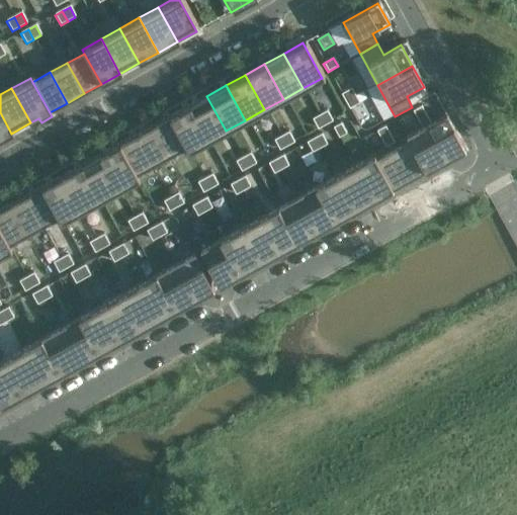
[(351,90),(340,95),(345,102),(355,97),(351,90)]
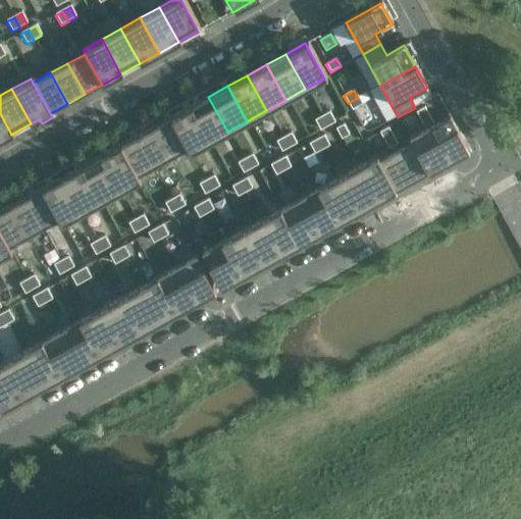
[(208,143),(227,132),(208,97),(189,107),(208,143)]
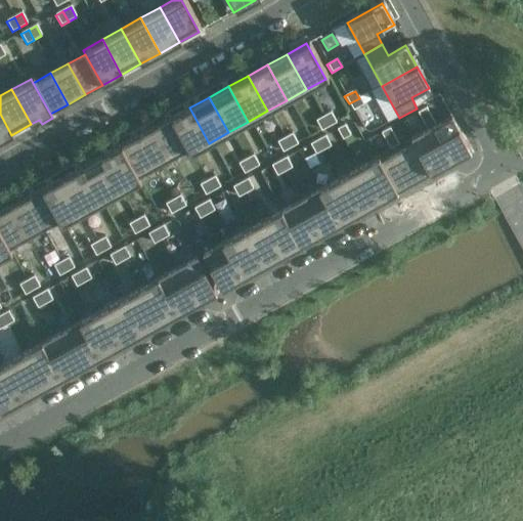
[(359,98),(349,103),(353,112),(363,105),(359,98)]
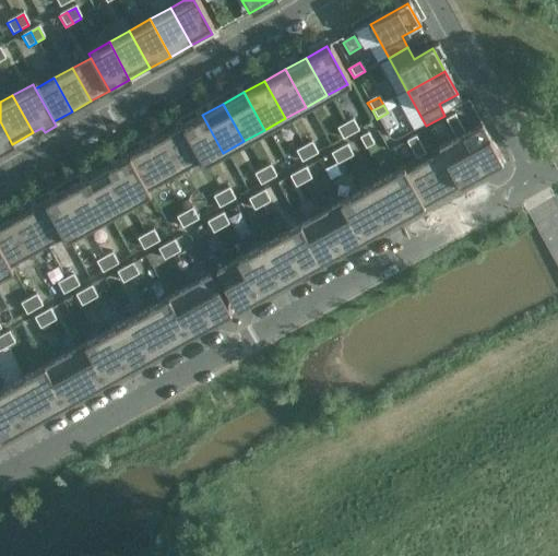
[(203,164),(223,153),(202,115),(182,127),(200,160),(203,164)]
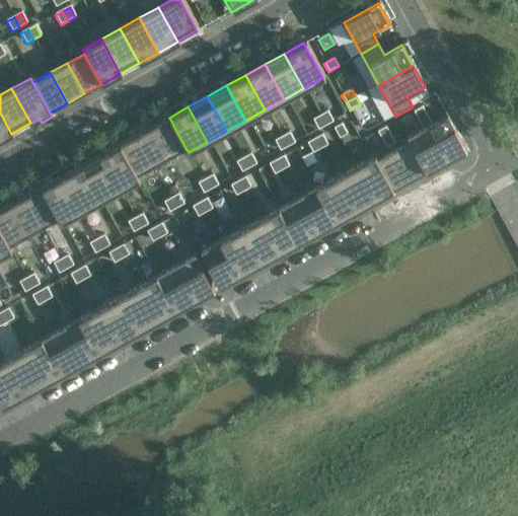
[(413,113),(417,121),(426,116),(422,107),(413,113)]
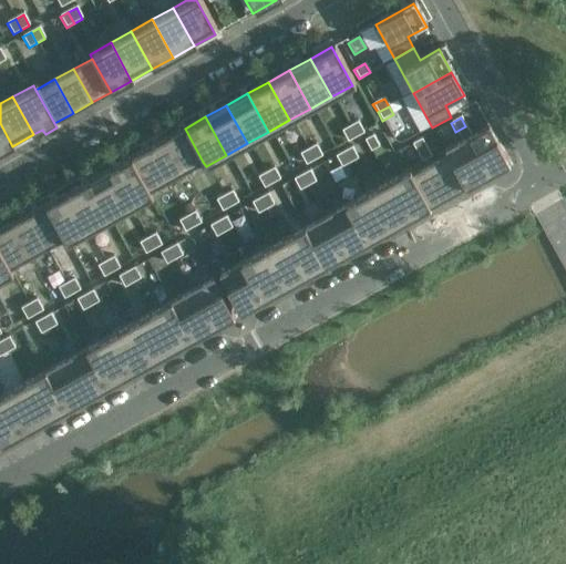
[(0,152),(12,146),(0,123),(0,152)]
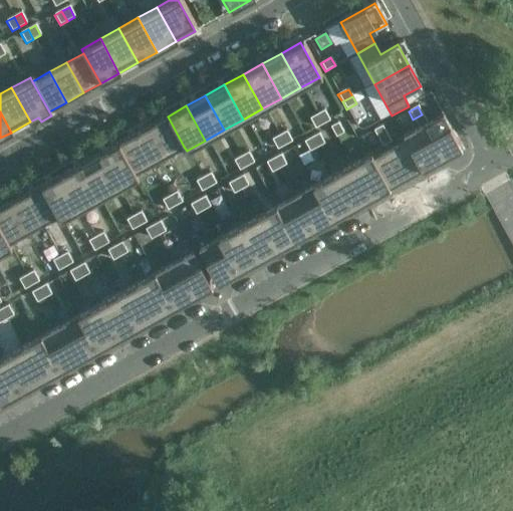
[(323,111),(316,115),(322,125),(329,121),(323,111)]
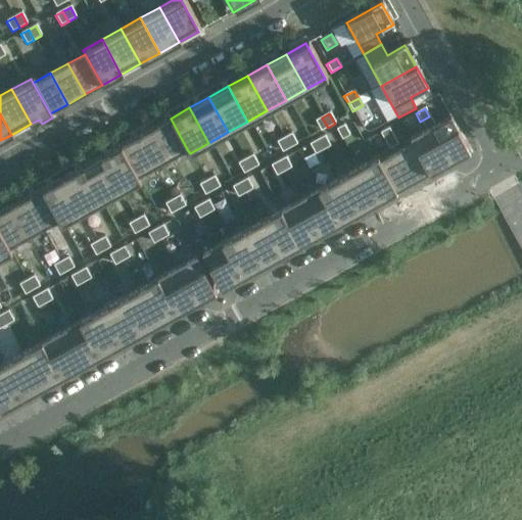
[(448,161),(468,151),(448,115),(433,125),(429,127),(448,161)]
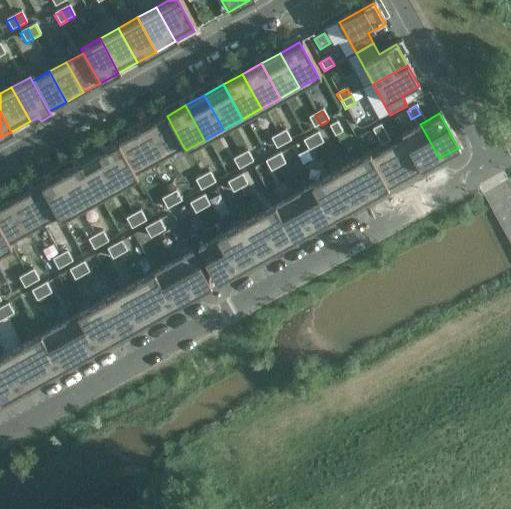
[(411,119),(416,126),(420,124),(424,122),(420,114),(411,119)]
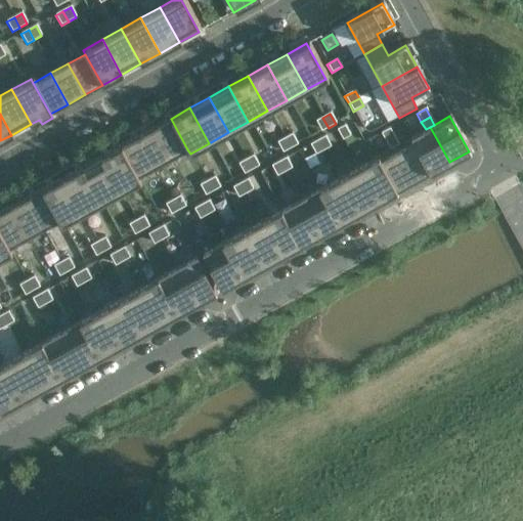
[(322,118),(315,122),(321,132),(329,128),(322,118)]
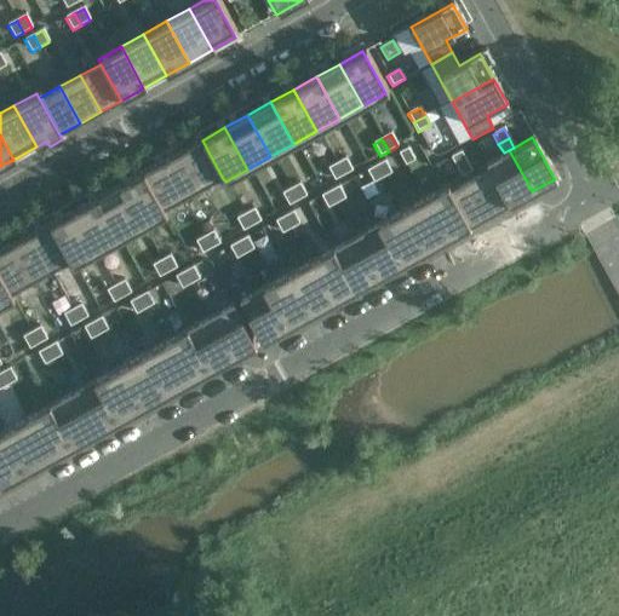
[(202,188),(222,177),(202,140),(182,151),(202,188)]
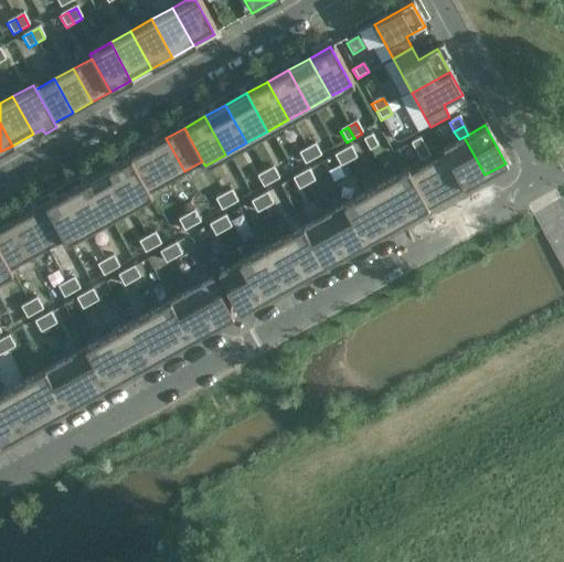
[(371,136),(363,140),(369,151),(378,147),(371,136)]
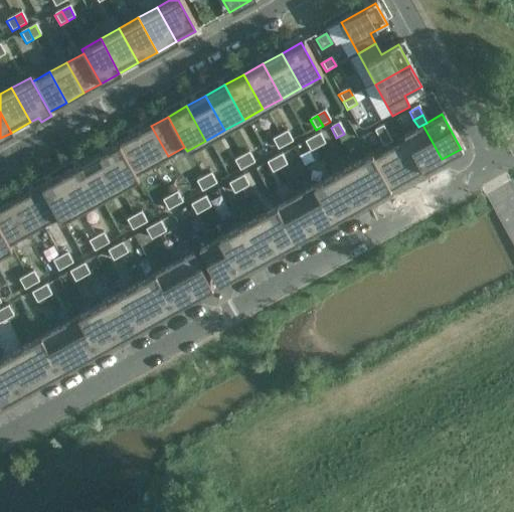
[(422,170),(442,159),(422,125),(418,127),(403,135),(405,139),(422,170)]
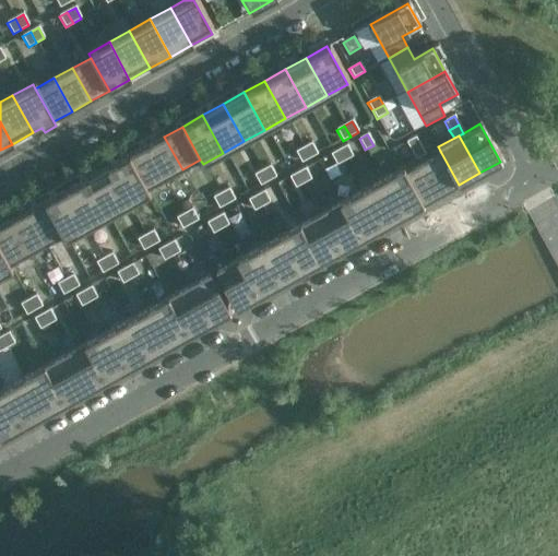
[(164,180),(182,169),(164,137),(145,148),(164,180)]
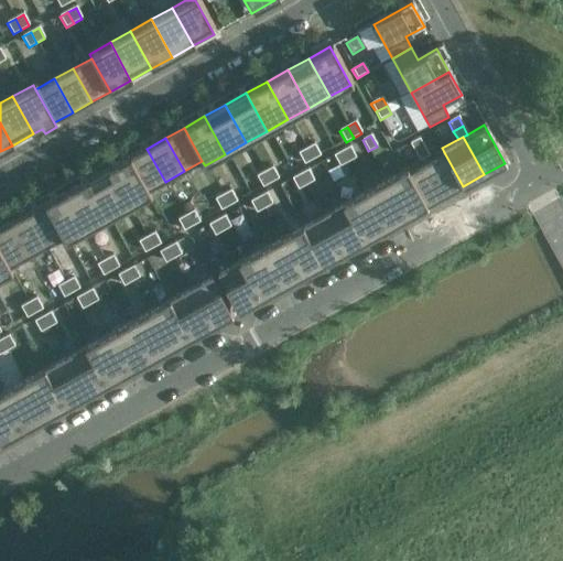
[(424,150),(418,139),(410,143),(417,154),(424,150)]
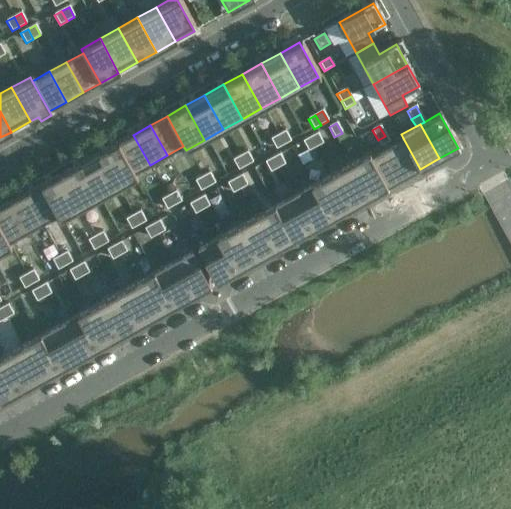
[(285,132),(278,136),(283,146),(290,142),(285,132)]
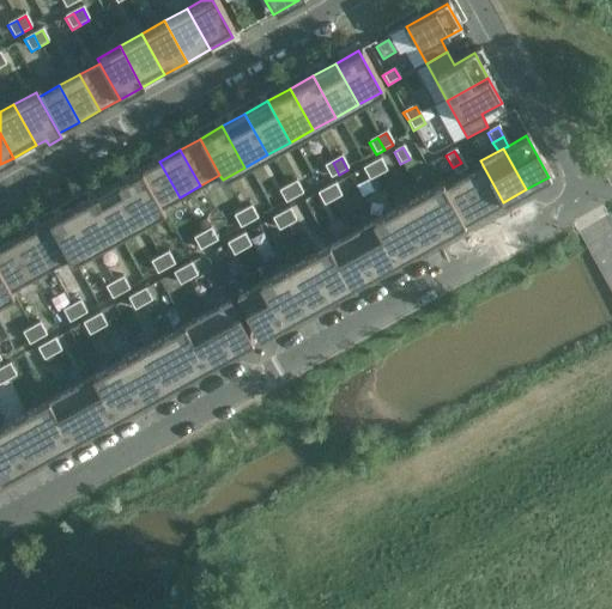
[(380,160),(371,165),(377,177),(387,172),(380,160)]
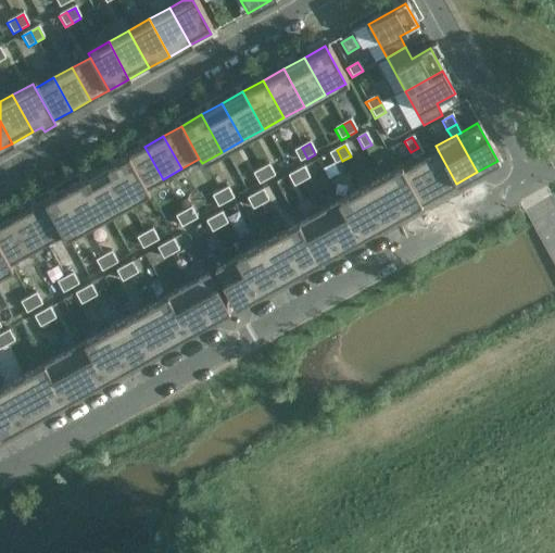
[(144,189),(163,179),(144,147),(126,156),(144,189)]
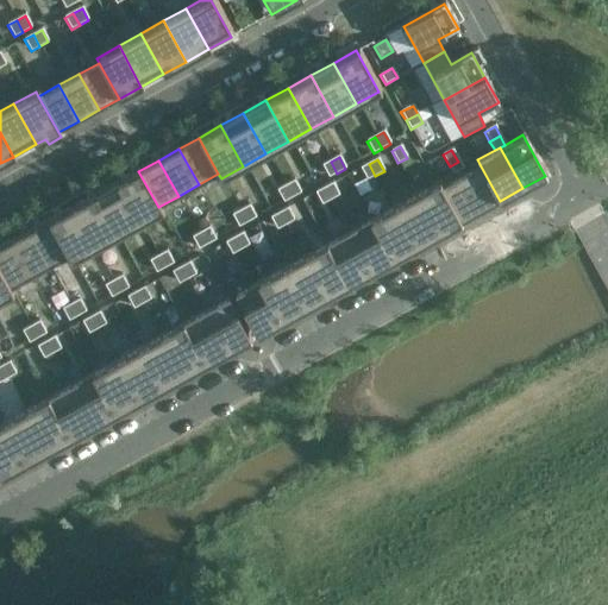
[(331,162),(321,166),(328,178),(337,174),(331,162)]
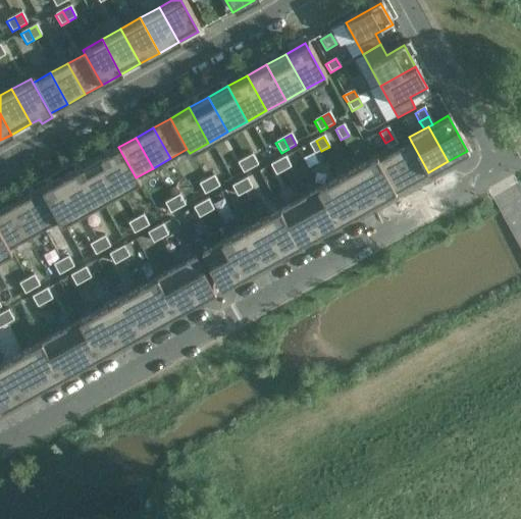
[(395,151),(398,149),(393,139),(385,143),(391,153),(395,151)]
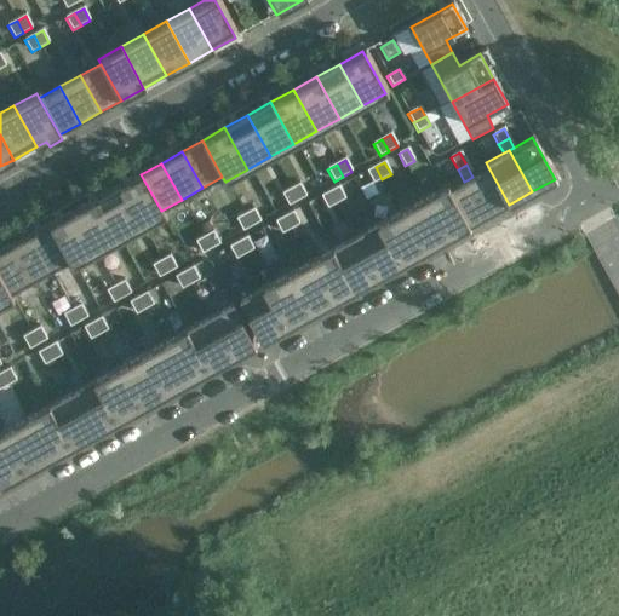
[(376,167),(367,172),(373,184),(382,179),(376,167)]
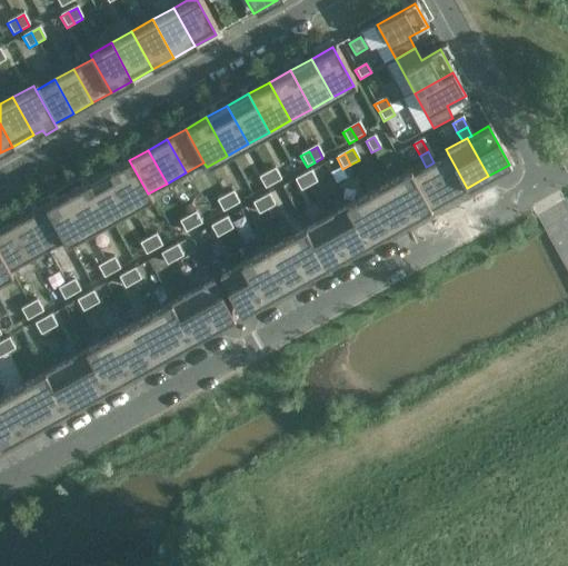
[(448,198),(467,188),(448,154),(434,162),(430,165),(448,198)]
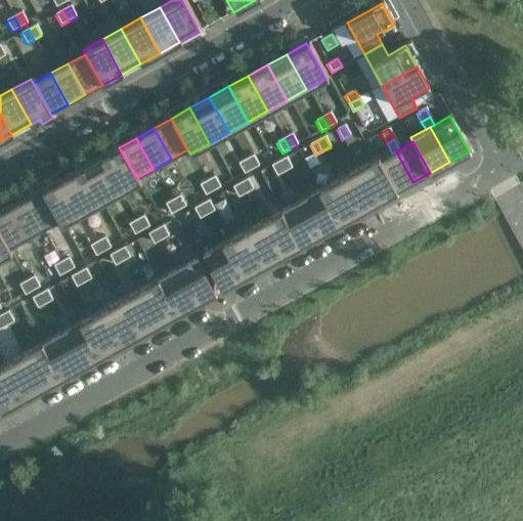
[(119,193),(138,182),(136,178),(119,147),(99,159),(119,193)]
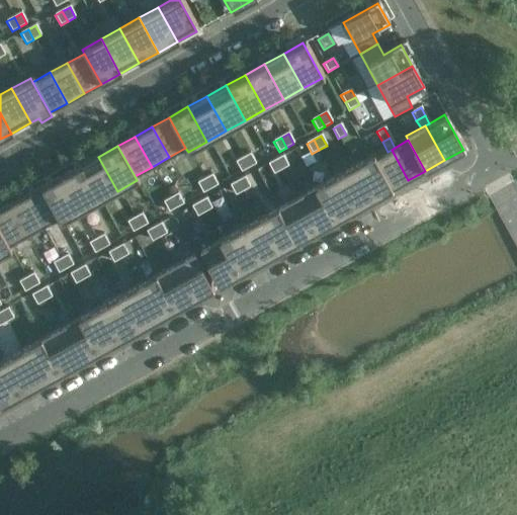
[(392,189),(408,180),(392,150),(388,152),(374,159),(392,189)]
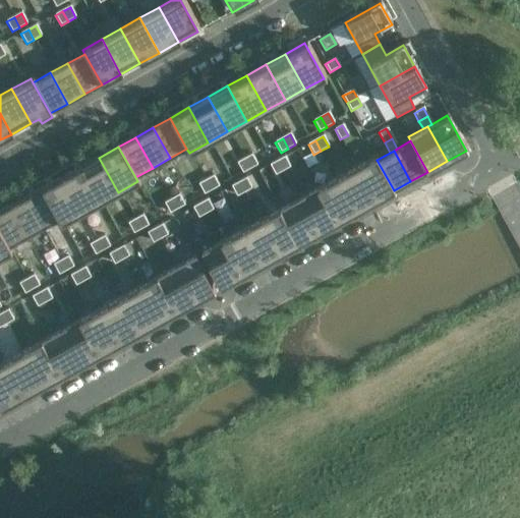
[(251,155),(244,160),(249,170),(256,166),(251,155)]
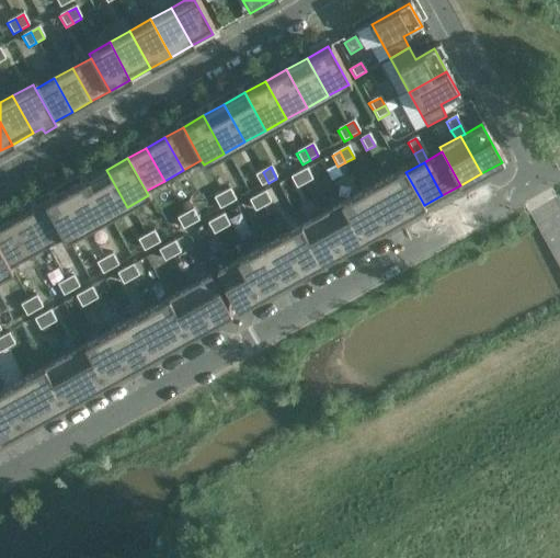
[(403,217),(424,205),(406,172),(403,168),(383,180),(403,217)]
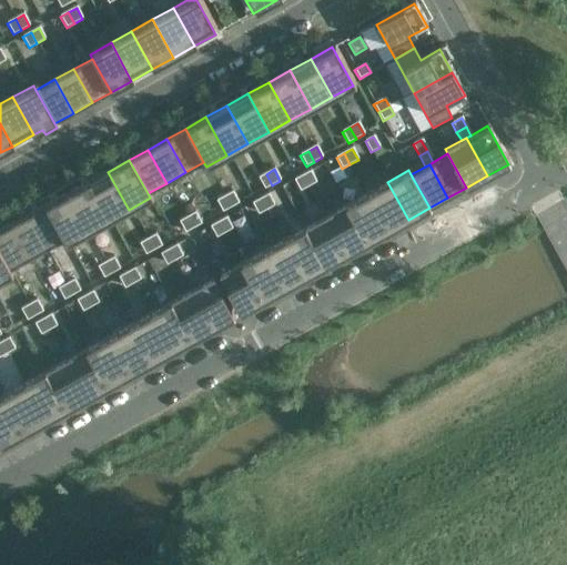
[(109,221),(129,210),(108,172),(88,183),(109,221)]
